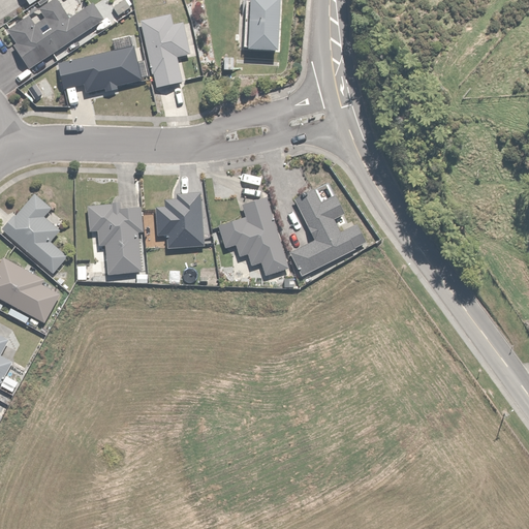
[(18,44),(14,45),(28,68),(106,21),(95,3),(69,19),(58,0),(56,0),(39,10),(44,19),(36,24),(32,17),(9,31),(18,44)]
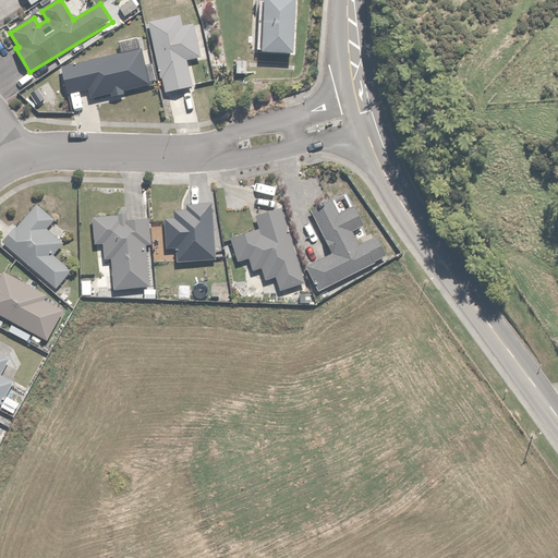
[(298,0),(264,0),(263,56),(295,57),(298,0)]
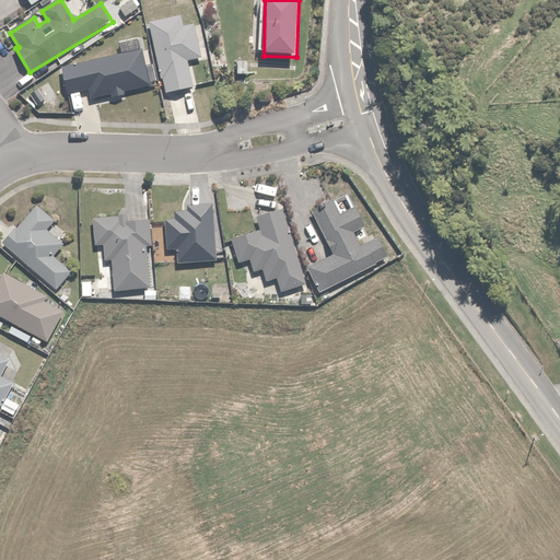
[(184,15),(149,23),(164,93),(194,86),(188,60),(201,57),(195,24),(186,26),(184,15)]
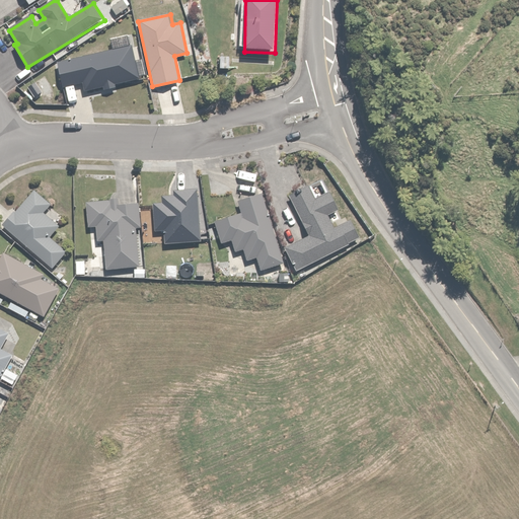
[(132,44),(56,63),(62,86),(91,79),(94,88),(140,77),(132,44)]
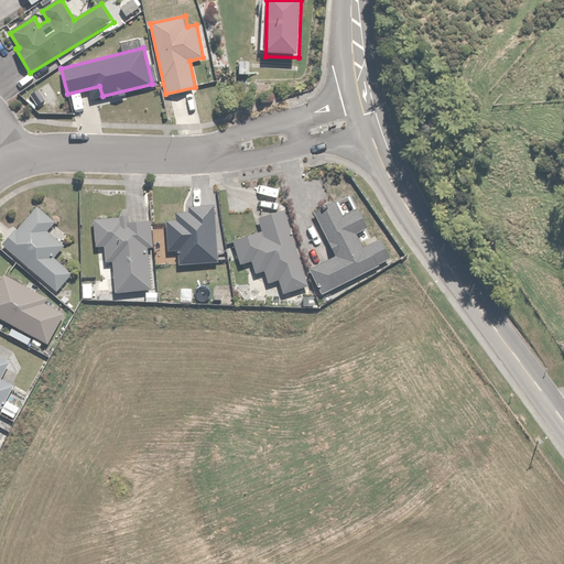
[(337,203),(314,215),(336,258),(311,271),(322,293),(390,258),(381,240),(364,249),(356,232),(368,227),(359,209),(344,217),(337,203)]
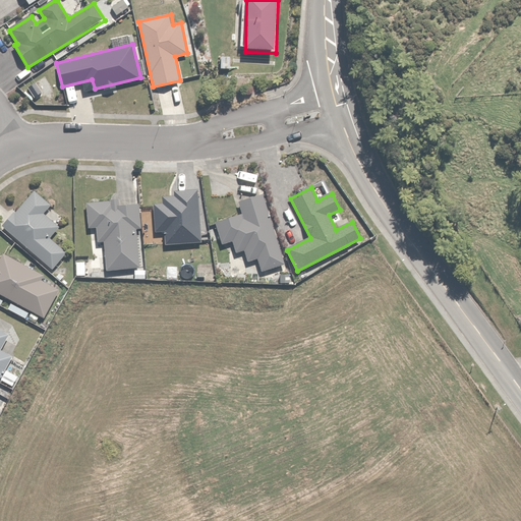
[(163,205),(154,206),(155,233),(168,232),(168,246),(201,244),(199,191),(174,192),(174,197),(162,197),(163,205)]
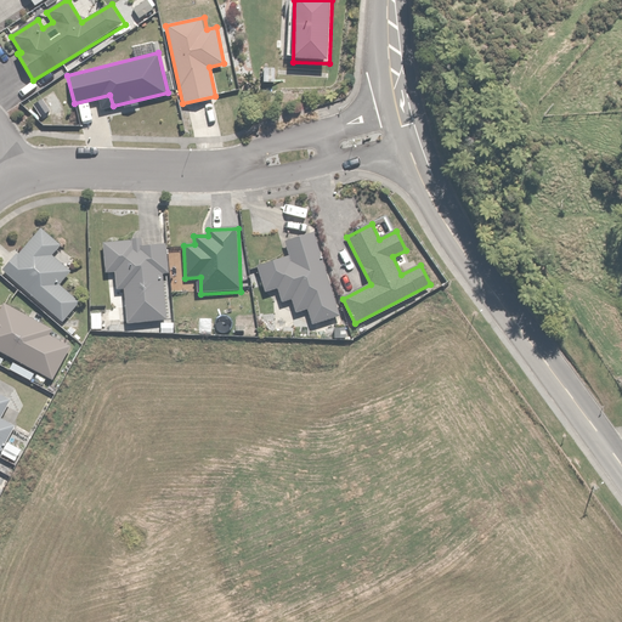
[(79,301),(60,284),(72,270),(52,254),(61,244),(44,230),(21,258),(17,254),(3,272),(61,322),(79,301)]
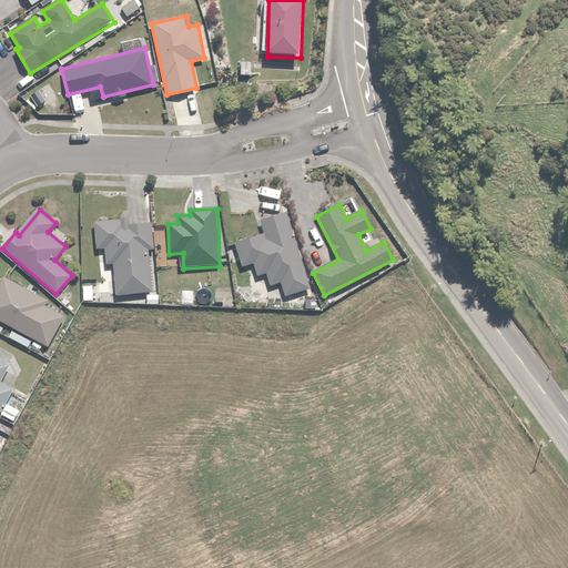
[(264,233),(234,244),(243,267),(254,263),(260,276),(266,273),(271,286),(281,283),(286,296),(315,286),(287,211),(260,221),(264,233)]
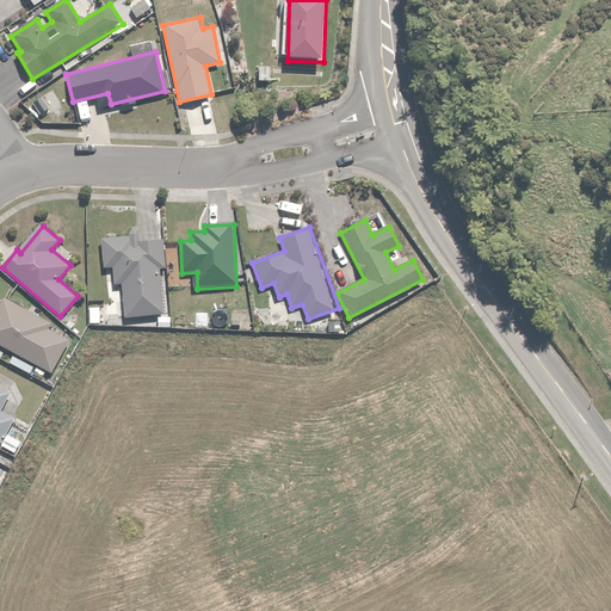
[(141,236),(104,239),(105,270),(113,269),(115,285),(124,285),(125,318),(164,315),(160,270),(166,269),(164,240),(141,242),(141,236)]
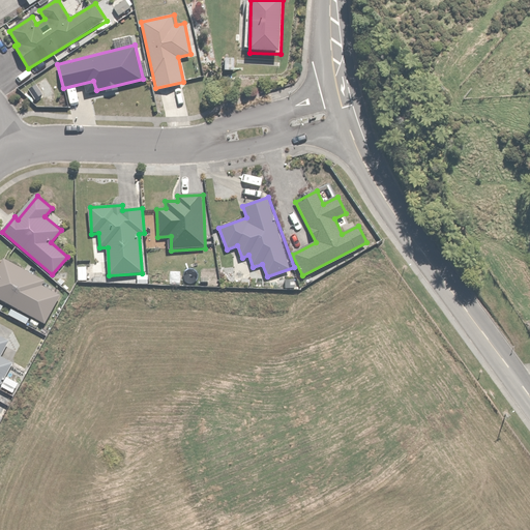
[(0,303),(47,326),(64,290),(1,260),(0,262),(0,303)]
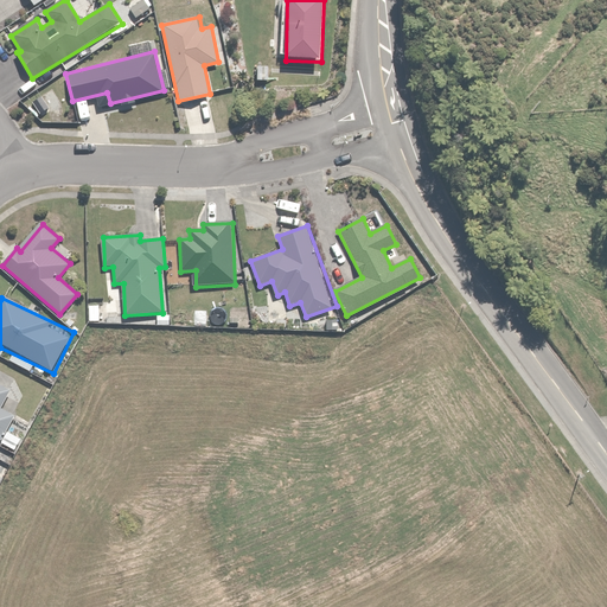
[(12,388),(0,382),(0,438),(4,440),(14,417),(1,410),(12,388)]
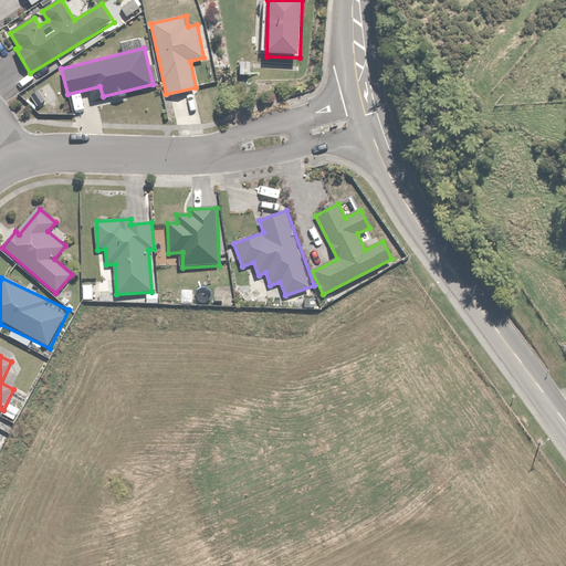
All buildings are outlined.
